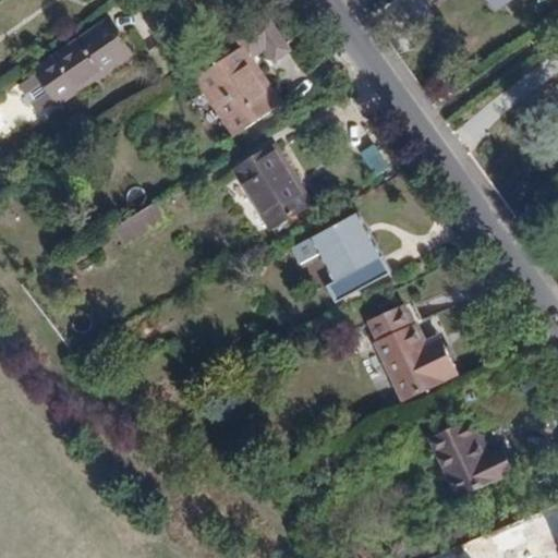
[(133,56),(107,14),(29,62),(57,104),(133,56)]
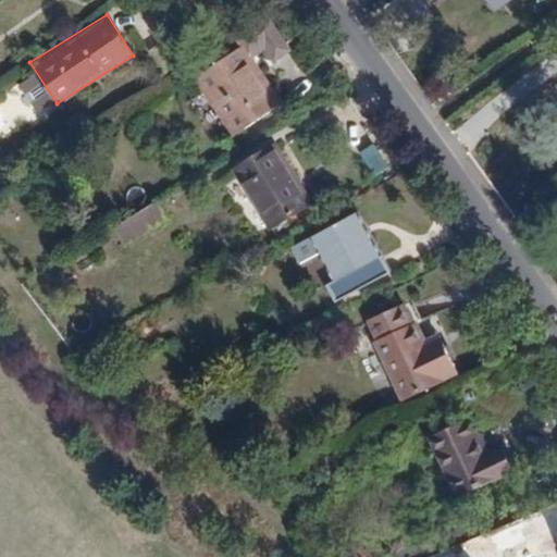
[(273,64),(293,50),(268,16),(235,40),(240,47),(249,59),(262,50),(273,64)]
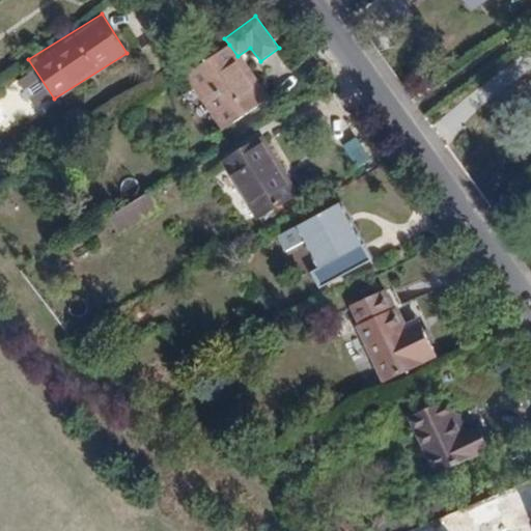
[(238,56),(229,45),(186,76),(213,114),(220,113),(229,127),(268,99),(238,56)]
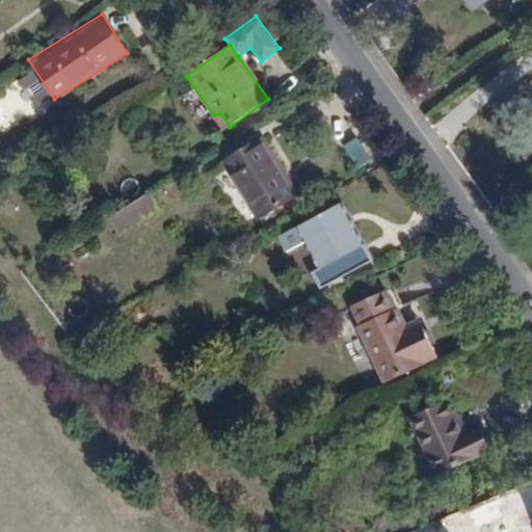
[(357,136),(343,145),(360,168),(374,158),(357,136)]
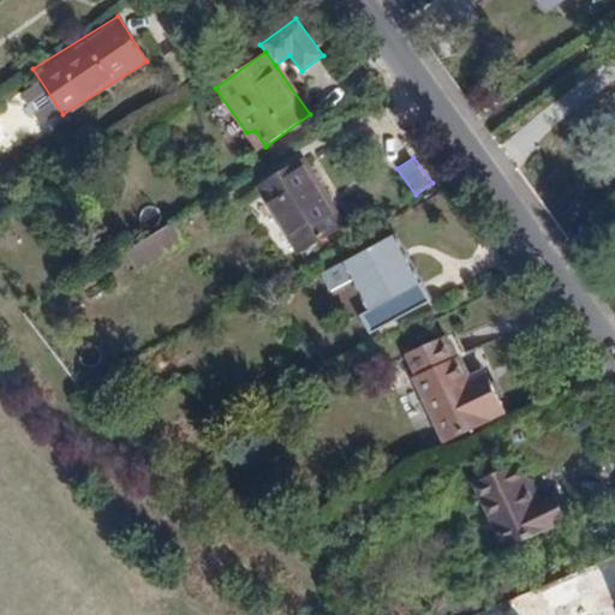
[(338,226),(300,163),(258,187),(297,251),(338,226)]
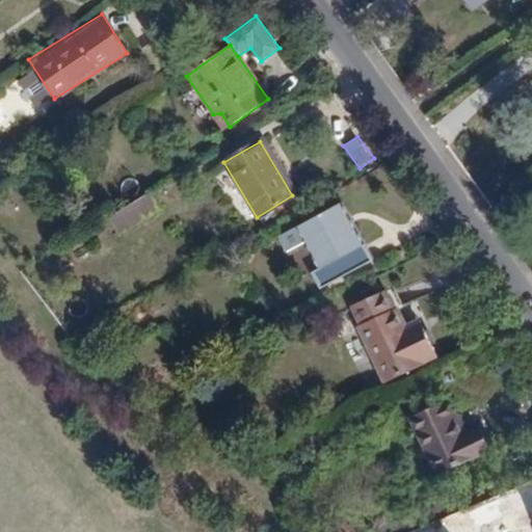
[(145,192),(105,216),(113,231),(154,206),(145,192)]
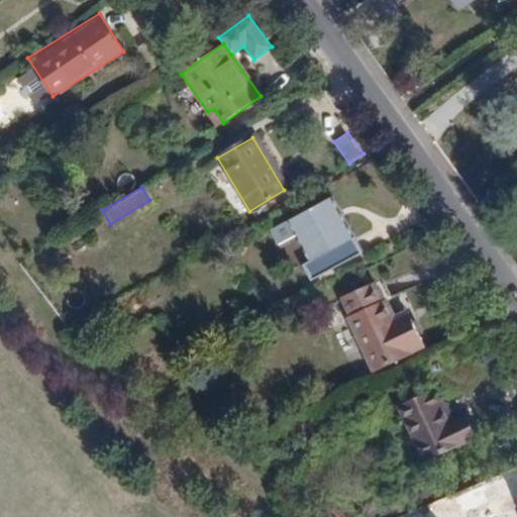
[(288,221),(311,262),(350,238),(327,199),(288,221)]
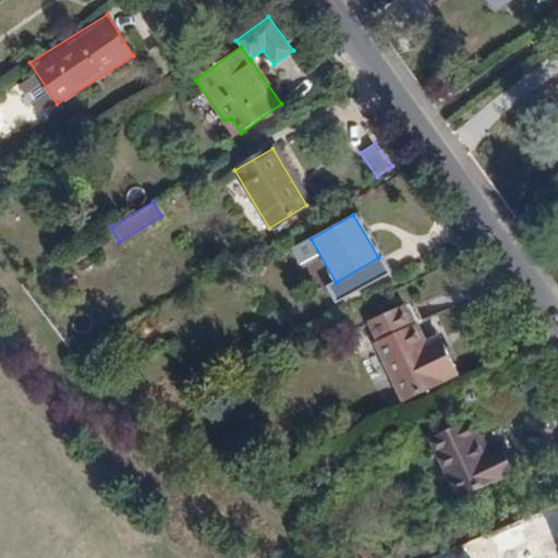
[(388,275),(378,257),(336,282),(327,287),(336,300),(388,275)]
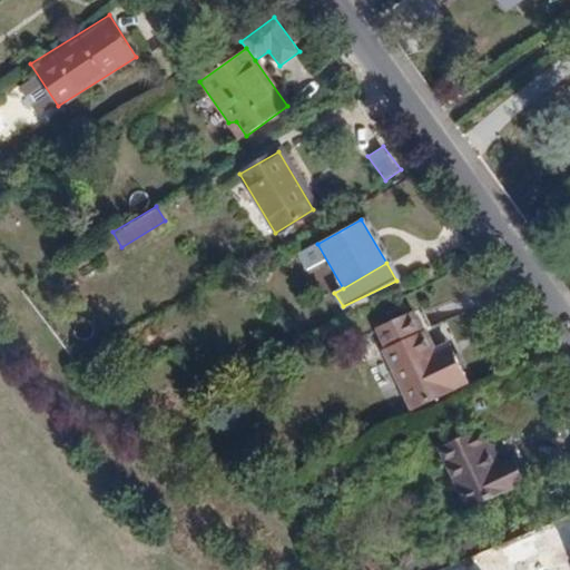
[(381,350),(408,411),(470,384),(451,342),(435,349),(419,310),(375,328),(384,347),(381,350)]
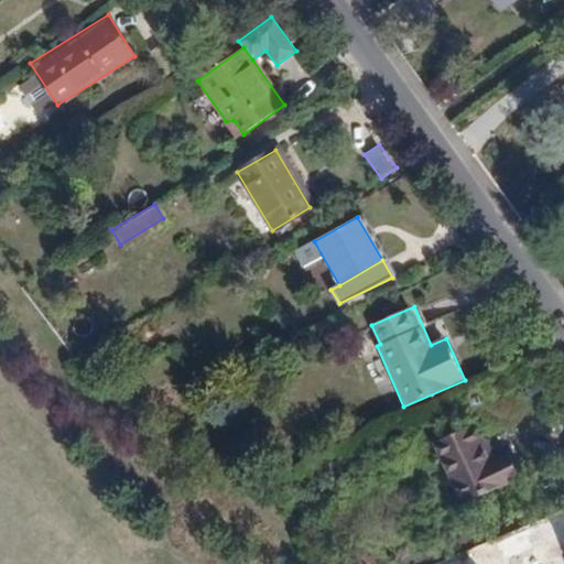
[(470,429),(437,444),(465,502),(512,480),(499,455),(486,462),(470,429)]
